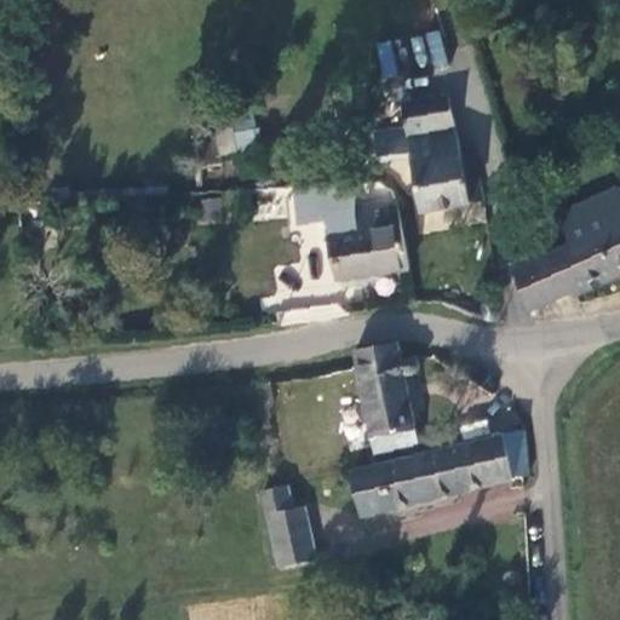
[(437,30),(424,35),(435,65),(448,62),(437,30)]
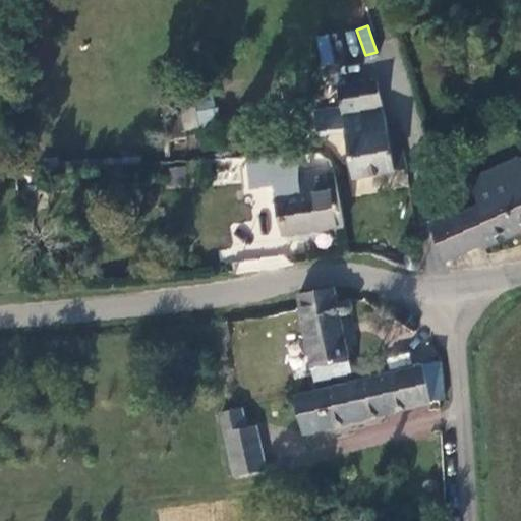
[(329,34),(316,35),(320,64),(333,63),(329,34)]
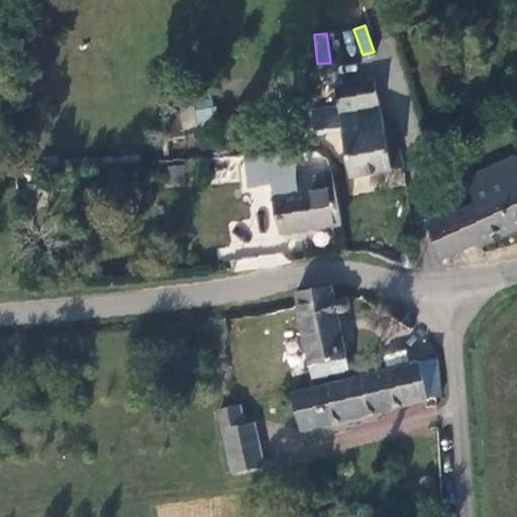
[(350,180),(402,170),(390,108),(380,110),(374,82),(333,90),(338,110),(309,115),(310,121),(313,136),(341,131),(350,180)]
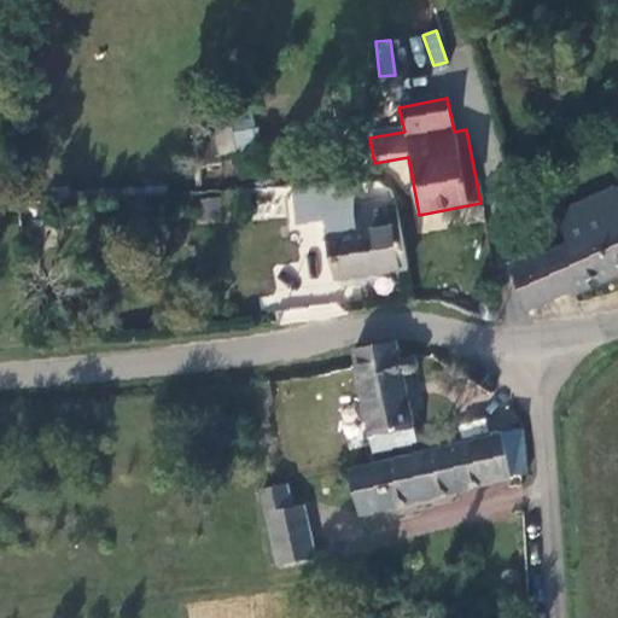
[(231,120),(238,147),(260,141),(251,114),(231,120)]
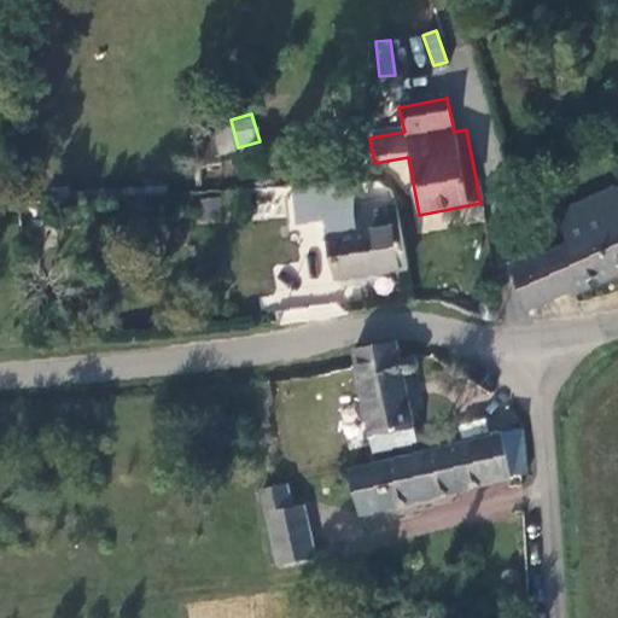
[(365,165),(374,163),(371,145),(360,146),(362,157),(365,165)]
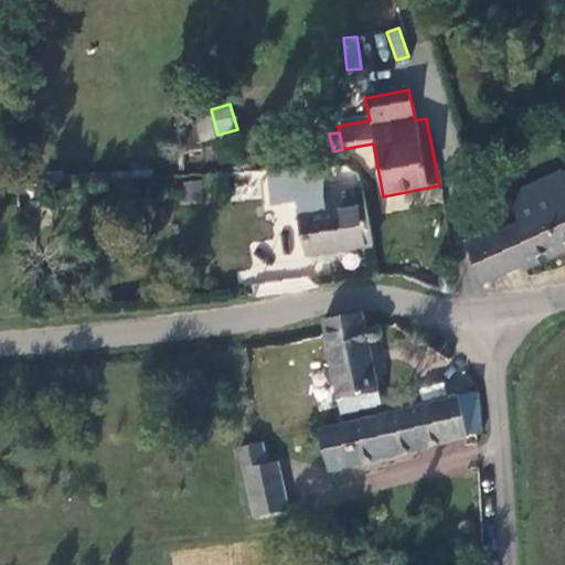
[(179,137),(181,151),(201,147),(198,134),(179,137)]
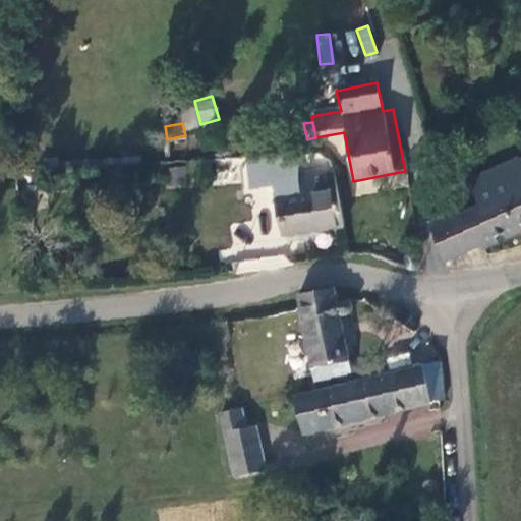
[(297,175),(295,153),(246,156),(249,186),(271,184),(274,199),(299,195),(297,175)]
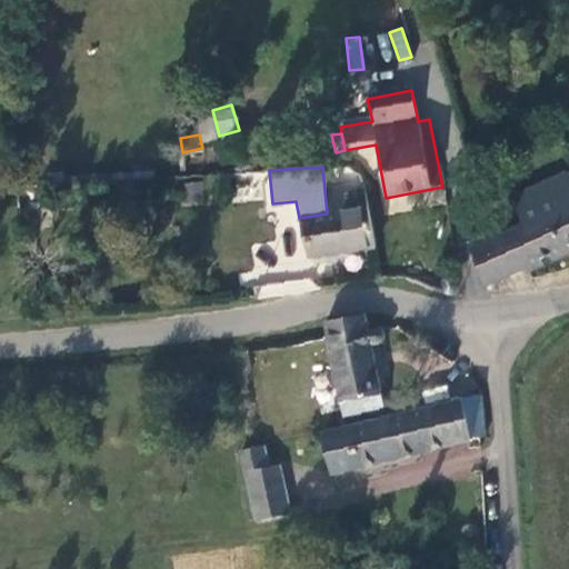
[(513,193),(518,203),(568,179),(568,175),(567,169),(513,193)]
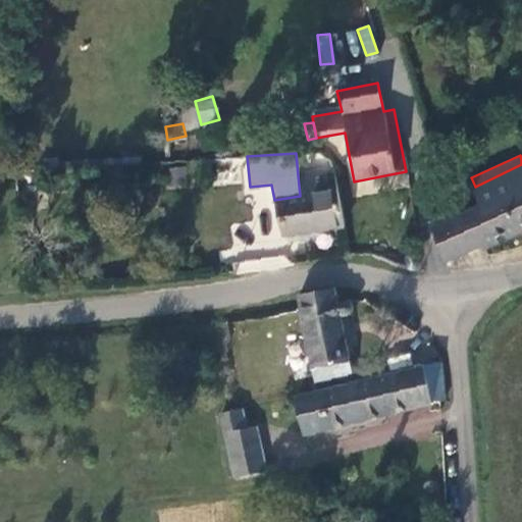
[(481,202),(445,220),(427,227),(438,250),(442,248),(450,263),(521,227),(521,164),(475,187),(481,202)]
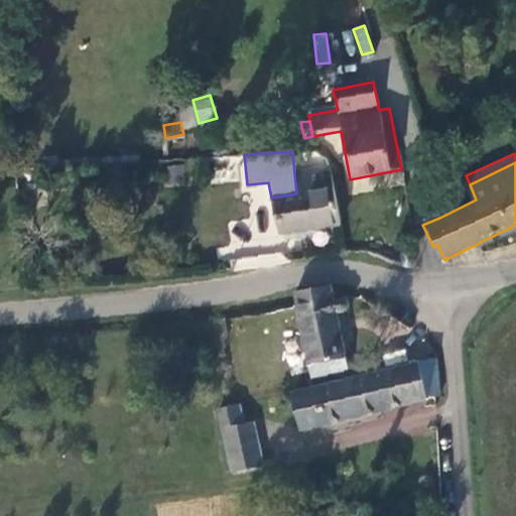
[(168,184),(184,184),(185,164),(169,163),(168,184)]
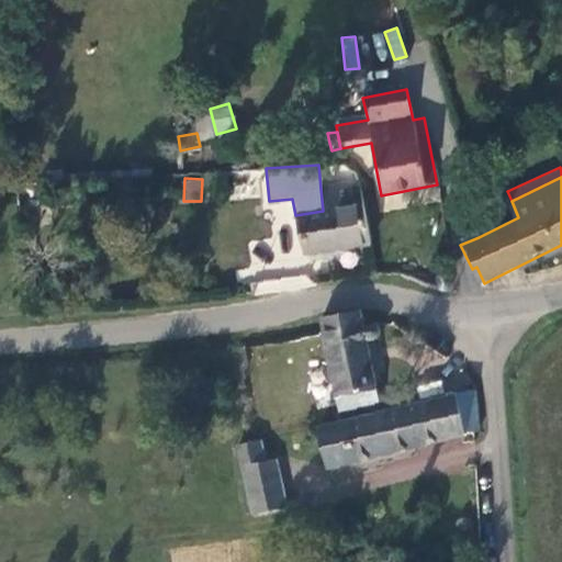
[(49,226),(42,182),(17,183),(22,231),(49,226)]
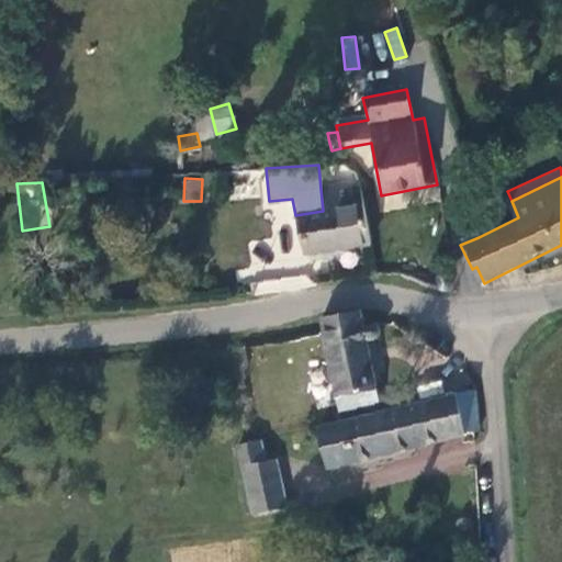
[(301,256),(368,248),(358,183),(321,189),(323,211),(295,215),(301,256)]
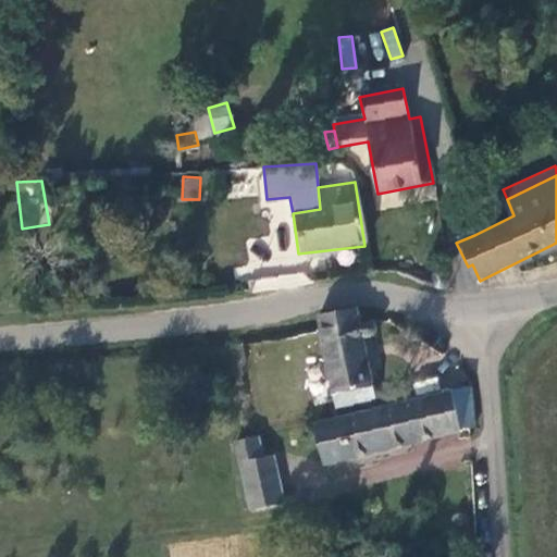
[(355,326),(350,312),(347,309),(314,317),(317,327),(336,411),(372,404),(358,342),(370,339),(367,323),(355,326)]
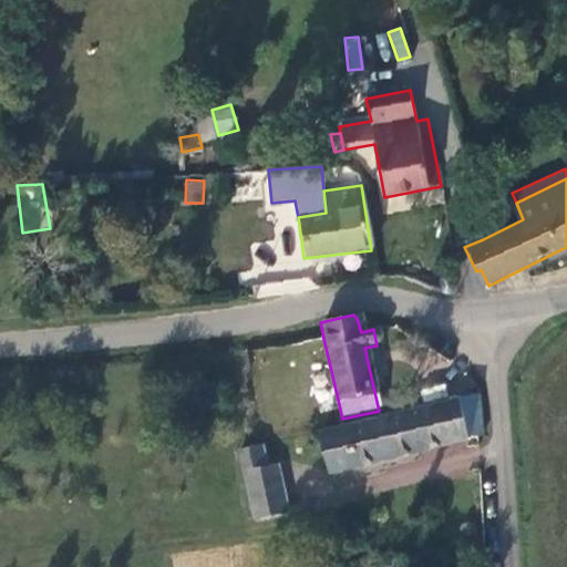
[(464,439),(482,436),(478,394),(456,400),(464,439)]
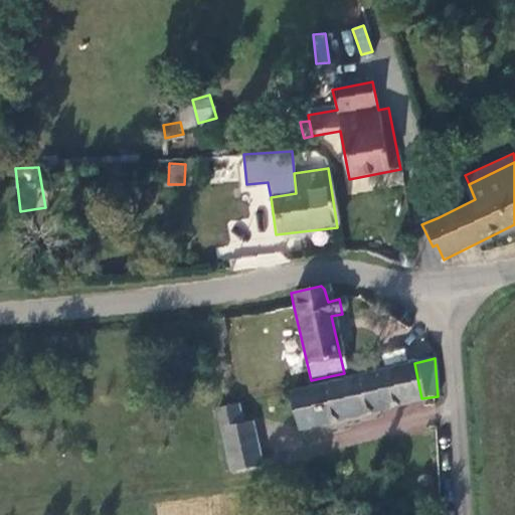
[(421,398),(414,363),(289,393),(298,427),(421,398)]
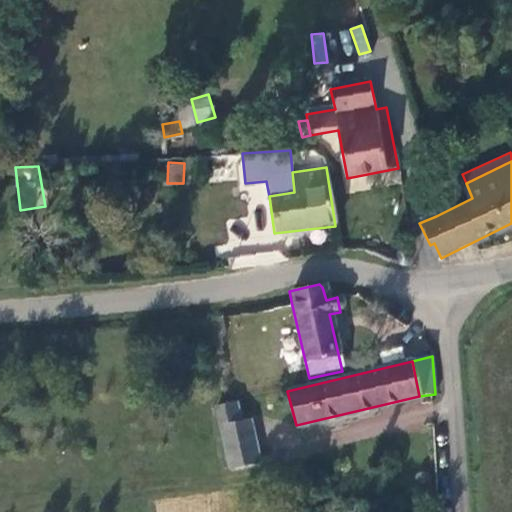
[(236,420),(233,403),(215,406),(224,469),(248,464),(255,463),(247,418),(236,420)]
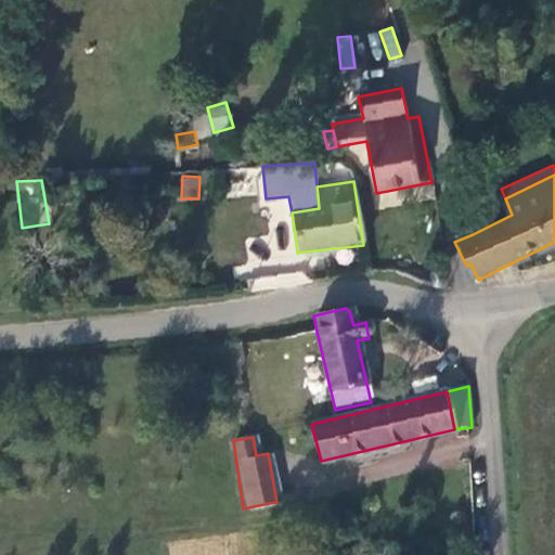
All buildings are outlined.
